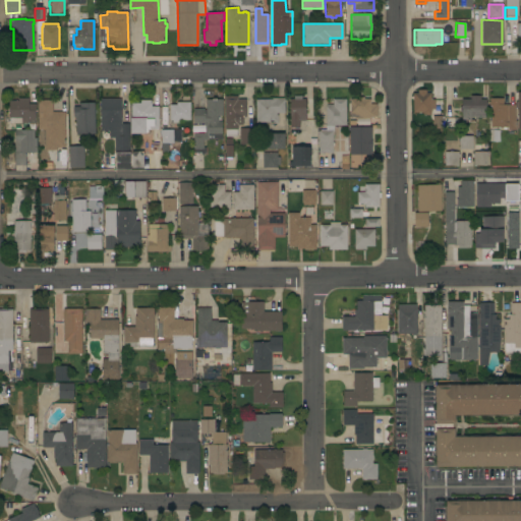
[(412,93),(417,93),(417,90),(425,90),(425,93),(430,93),(430,100),(435,100),(435,109),(430,109),(430,115),(422,115),(422,112),(412,113),(412,93)]
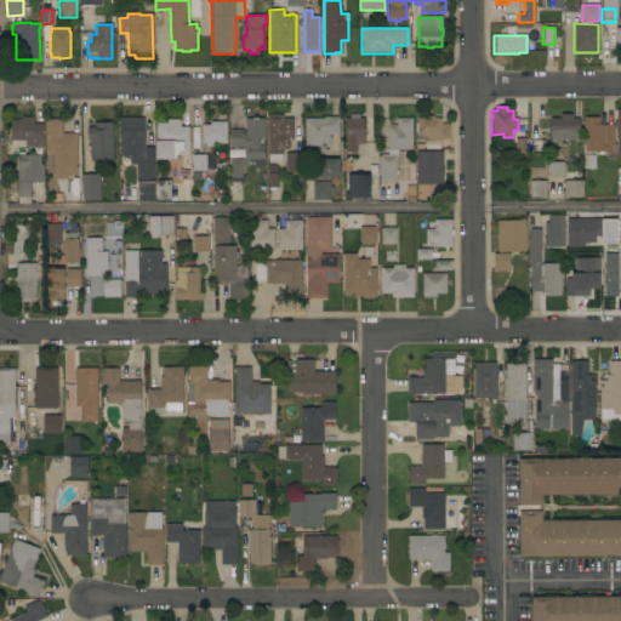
[(267,114),(283,115),(283,119),(292,119),(292,140),(289,140),(289,149),(283,149),(283,154),(281,154),(281,163),(268,163),(268,154),(267,154),(267,114)]
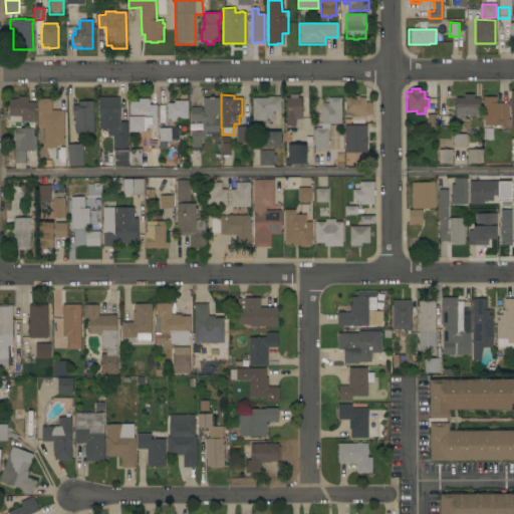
[(289,97),(289,94),(297,94),(297,97),(301,97),(301,118),(295,119),(295,125),(286,125),(285,97),(289,97)]
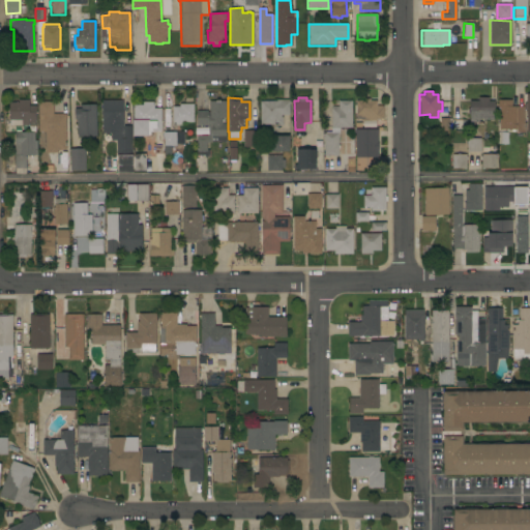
[(478,100),(478,97),(488,97),(489,101),(494,100),(494,119),(478,119),(478,122),(470,122),(469,100),(478,100)]
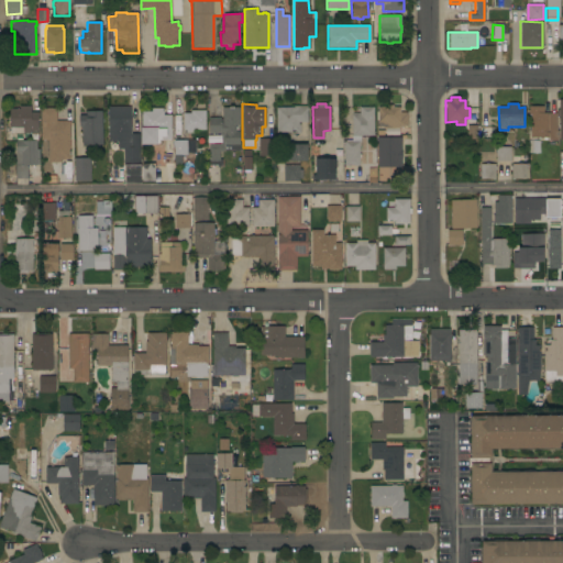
[(9,109),(19,109),(19,106),(31,106),(31,112),(39,112),(39,133),(12,133),(12,128),(10,128),(9,109)]
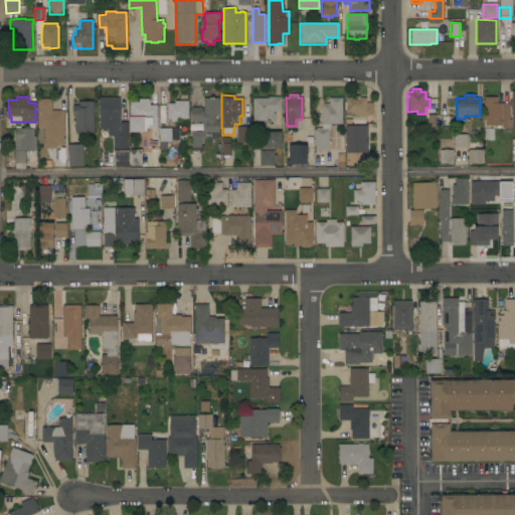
[(99,98),(119,97),(120,123),(128,122),(128,151),(129,151),(129,161),(129,167),(115,168),(114,151),(113,151),(113,137),(108,137),(108,130),(100,130),(99,98)]
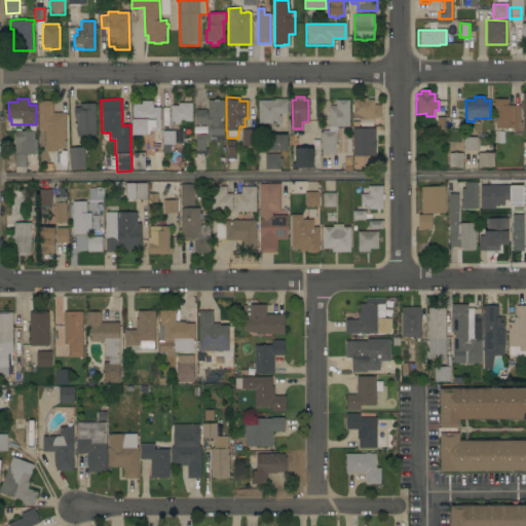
[(258,101),(274,101),(274,99),(288,99),(288,103),(287,103),(287,114),(278,114),(278,116),(280,116),(280,124),(258,124),(258,101)]
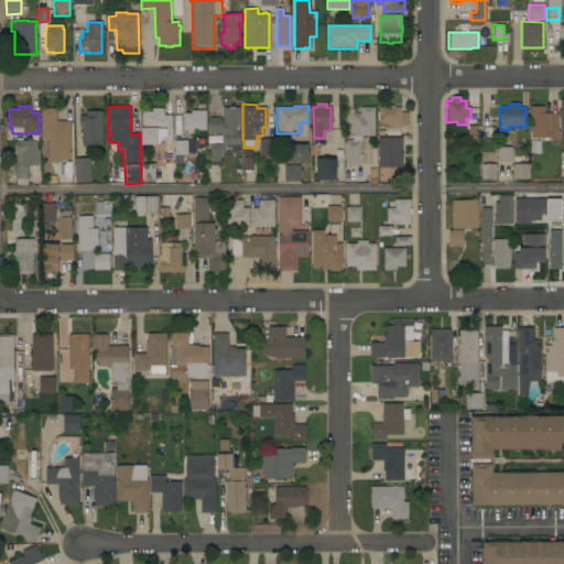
[(378,107),(387,107),(387,106),(392,106),(392,107),(401,107),(401,112),(408,112),(408,128),(400,128),(400,129),(383,129),(383,127),(379,127),(378,107)]
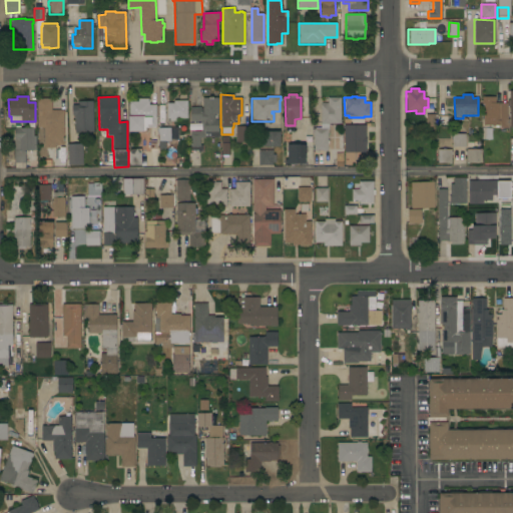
[(190,107),(200,107),(200,108),(202,108),(202,98),(208,98),(208,97),(212,97),(212,98),(218,98),(218,114),(214,114),(214,119),(217,119),(217,137),(204,137),(204,138),(199,138),(199,145),(201,144),(201,151),(199,151),(199,150),(190,150),(190,147),(190,135),(190,131),(200,131),(200,121),(190,122),(190,107)]
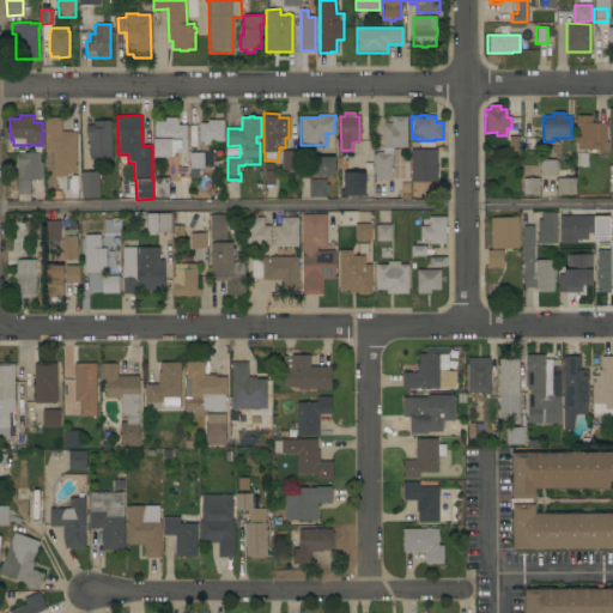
[(375,153),(383,153),(383,126),(383,123),(392,123),(392,116),(407,116),(407,149),(392,149),(392,159),(390,159),(390,168),(393,168),(393,174),(390,174),(390,181),(375,181),(375,153)]
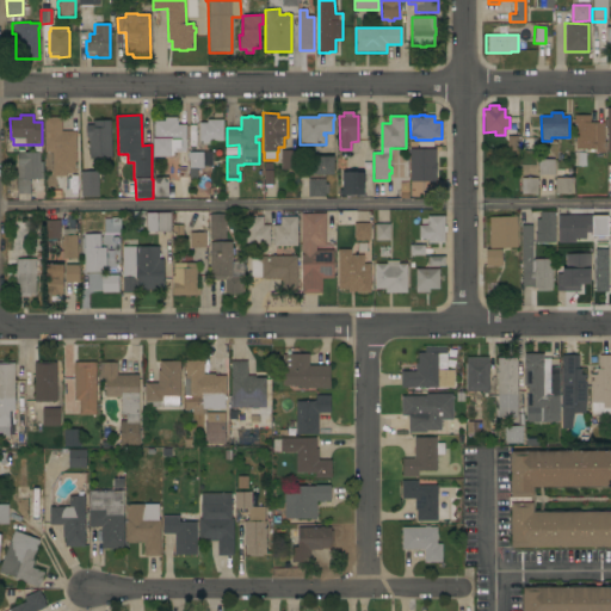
[(606,152),(596,153),(596,149),(575,149),(575,136),(574,136),(574,124),(573,116),(590,116),(590,123),(604,123),(604,142),(606,142),(606,152)]
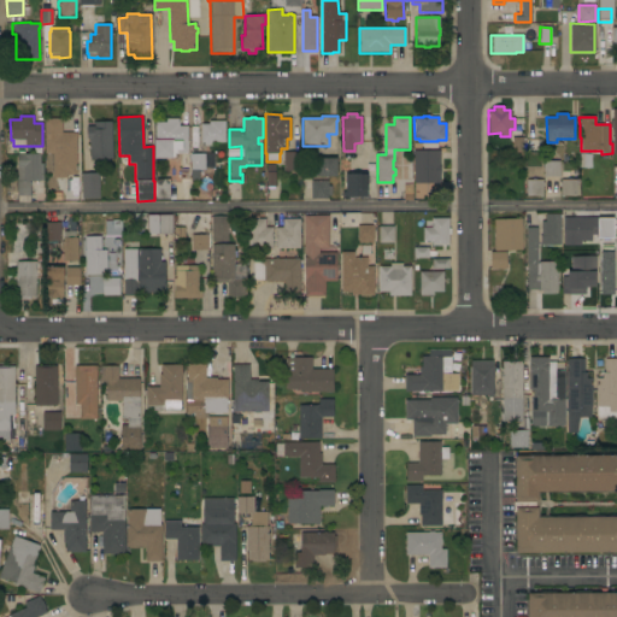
[(53,153),(45,153),(43,118),(62,118),(62,130),(76,130),(77,175),(66,175),(66,177),(53,177),(53,153)]
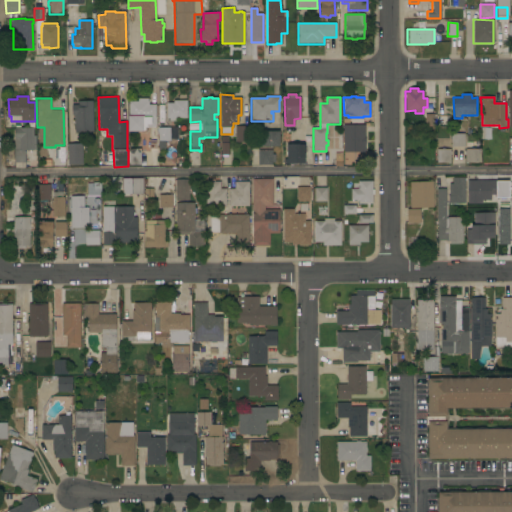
[(155,127),(145,127),(145,131),(143,131),(128,131),(128,101),(137,101),(137,99),(148,99),(148,101),(149,101),(148,104),(155,104),(155,127)]
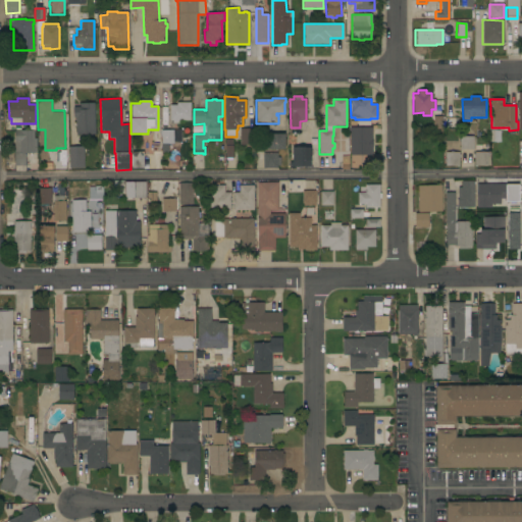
[(191,120),(179,120),(179,123),(172,123),(172,120),(169,120),(169,105),(176,105),(176,102),(190,102),(191,120)]
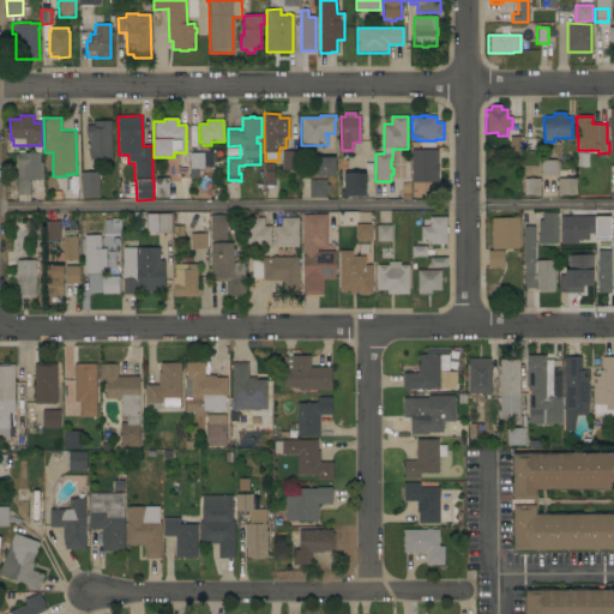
[(112,158),(90,158),(89,138),(86,138),(86,126),(94,125),(92,121),(110,121),(112,158)]
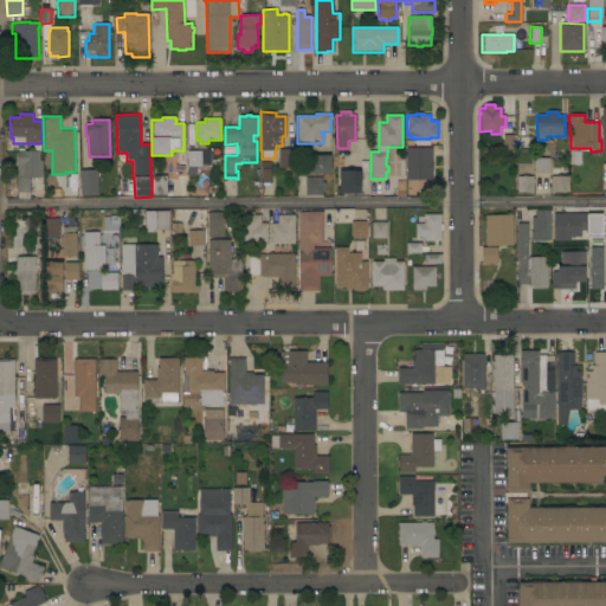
[(503,135),(514,135),(513,150),(503,150),(503,135)]
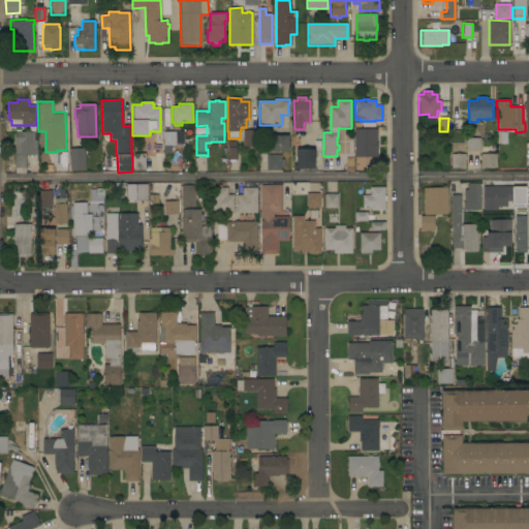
[(362,157),(362,156),(356,156),(356,147),(358,147),(358,129),(371,129),(371,136),(376,136),(376,144),(377,144),(377,148),(375,148),(376,157),(362,157)]
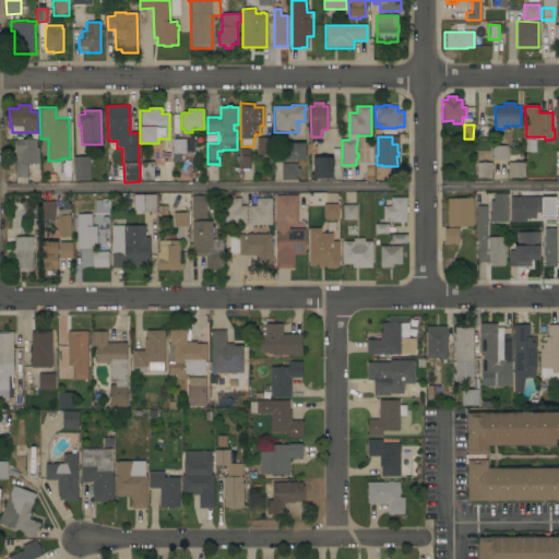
[(272,138),(271,155),(257,155),(257,138),(272,138)]
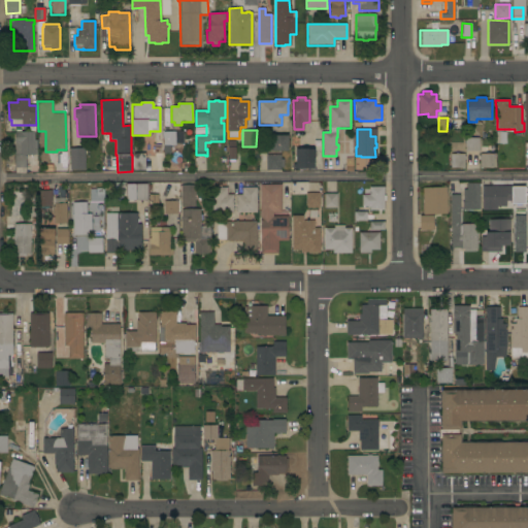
[(163,131),(175,131),(175,145),(168,145),(168,152),(163,152),(163,131)]
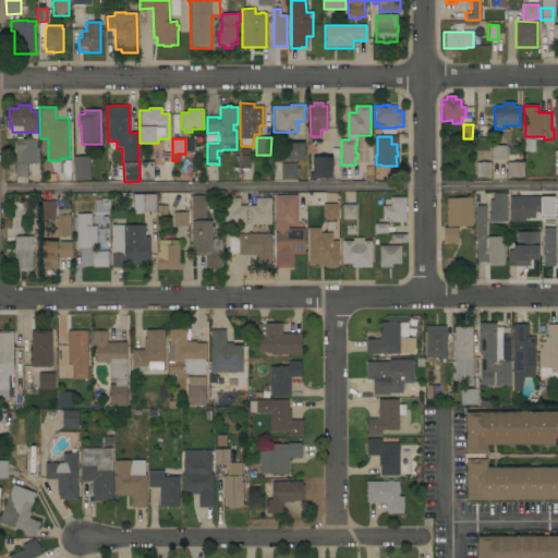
[(15,149),(15,140),(36,140),(36,148),(38,148),(38,162),(36,162),(36,165),(27,165),(27,177),(15,177),(15,149)]
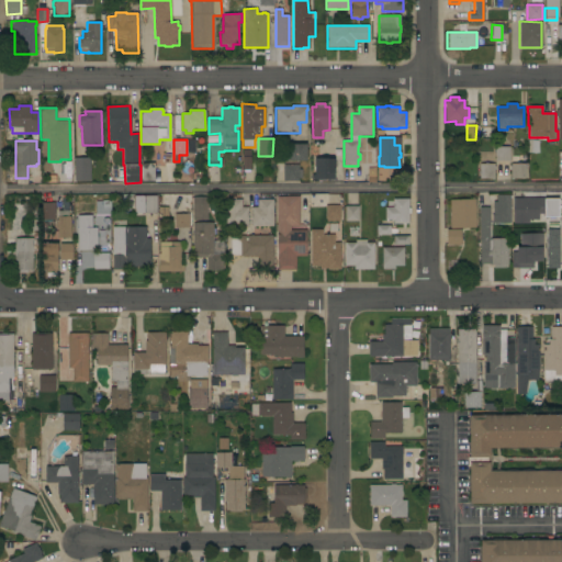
[(285,160),(285,144),(302,144),(302,143),(306,143),(306,160),(285,160)]
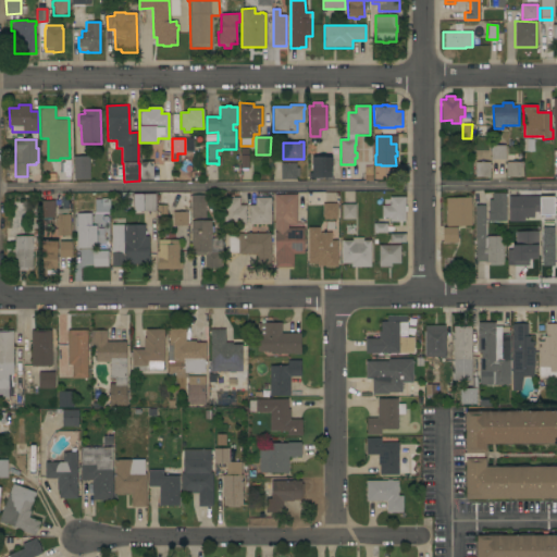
[(491,146),(505,146),(505,160),(491,160),(491,146)]
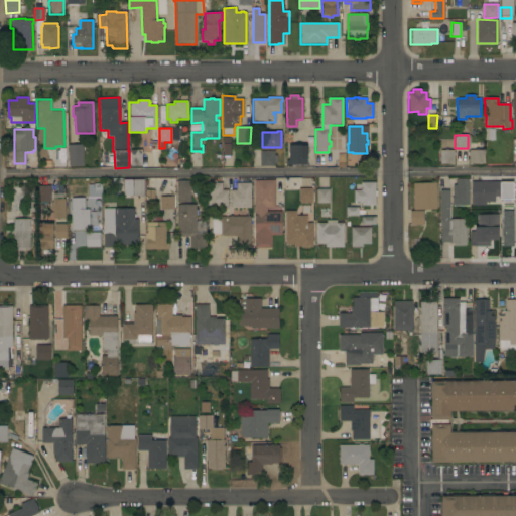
[(68,145),(82,145),(83,165),(69,165),(68,145)]
